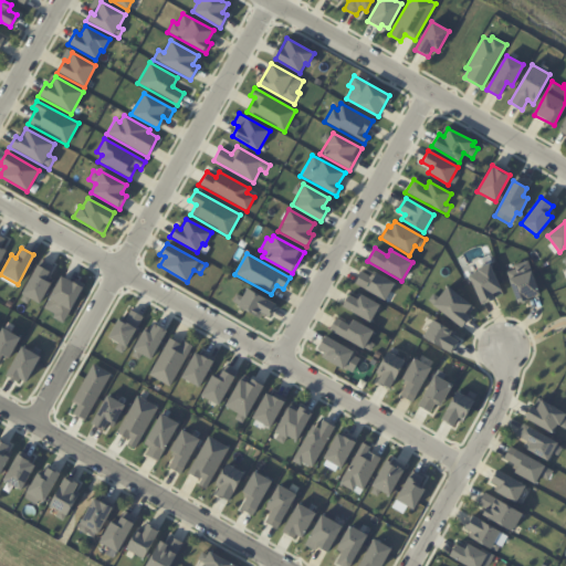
[(506,271),(514,269),(513,265),(528,260),(541,295),(517,304),(506,271)]
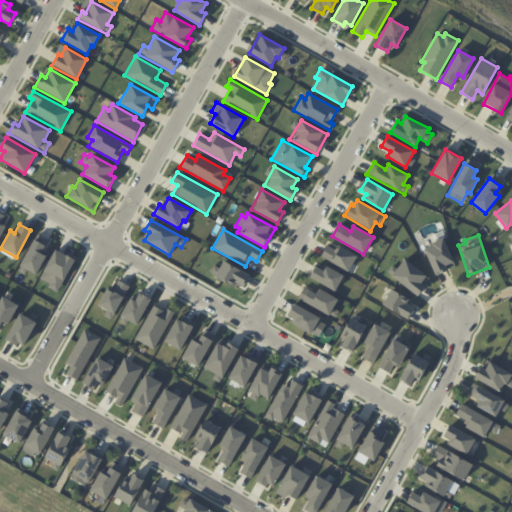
[(424,249),(432,245),(431,243),(443,238),(453,262),(445,266),(447,270),(435,275),(424,249)]
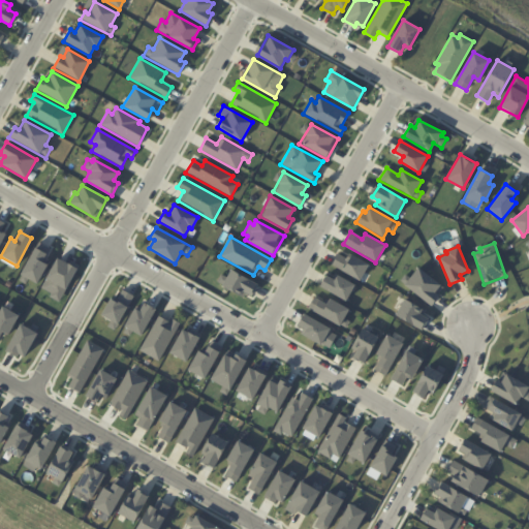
[(34,247),(47,253),(43,259),(48,261),(36,283),(28,278),(25,283),(19,279),(21,275),(20,275),(34,247)]
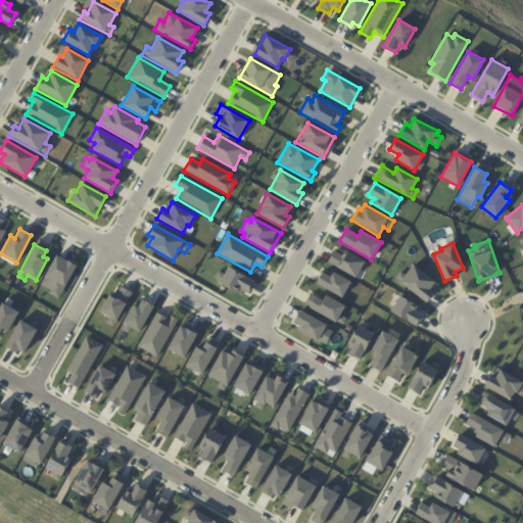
[(334,250),(343,255),(345,250),(365,260),(355,278),(327,263),(334,250)]
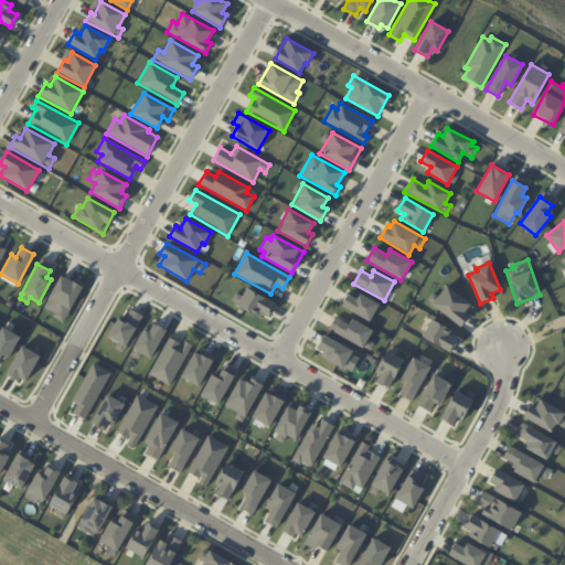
[(61,275),(74,281),(75,279),(84,284),(62,322),(52,317),(54,313),(42,307),(61,275)]
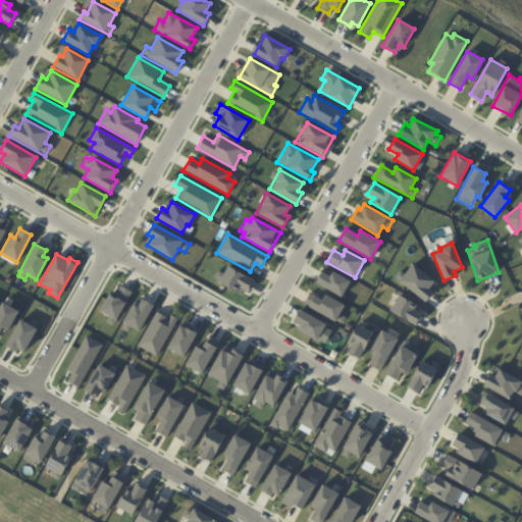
[(400,270),(404,273),(412,263),(435,280),(429,290),(432,292),(425,302),(394,278),(400,270)]
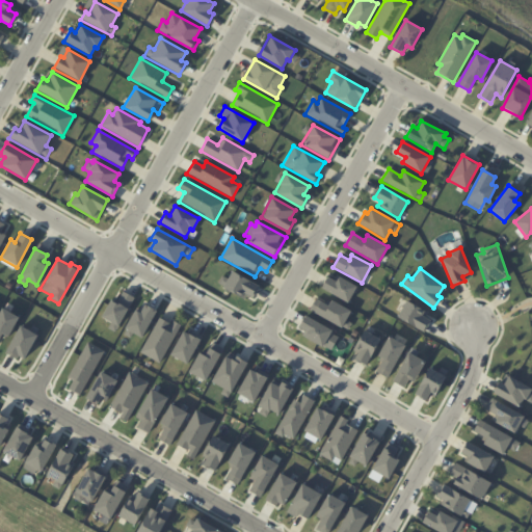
[(232,270),(259,286),(253,298),(246,294),(244,299),(216,284),(221,275),(228,278),(232,270)]
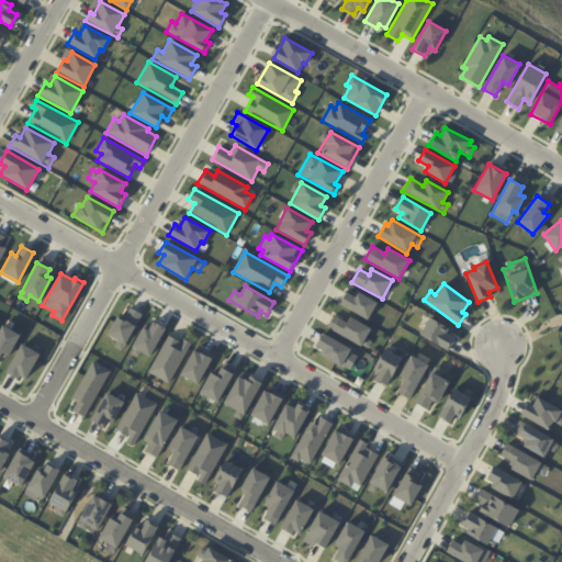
[(346,292),(355,296),(358,291),(377,302),(367,321),(339,304),(346,292)]
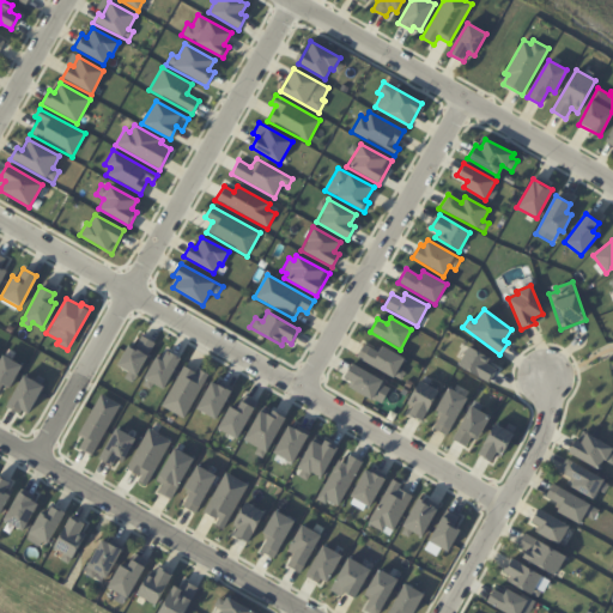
[(128,344),(134,347),(141,335),(153,343),(132,382),(123,378),(127,371),(116,365),(128,344)]
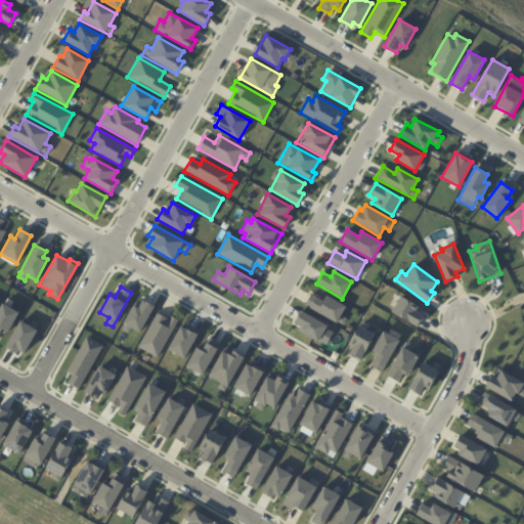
[(326,295),(346,306),(341,314),(346,317),(341,325),(304,305),(311,294),(323,300),(326,295)]
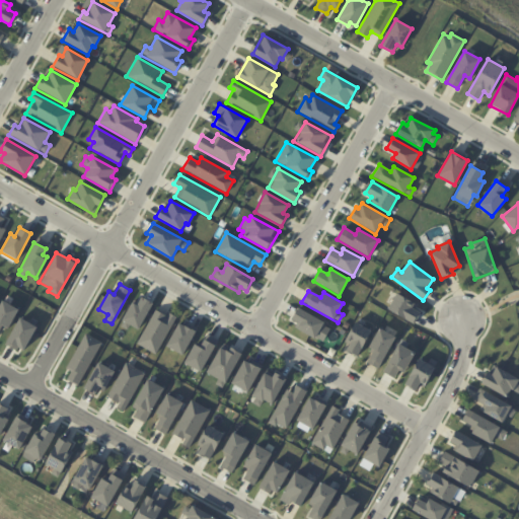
[(396,293),(415,303),(413,308),(421,312),(415,324),(387,310),(396,293)]
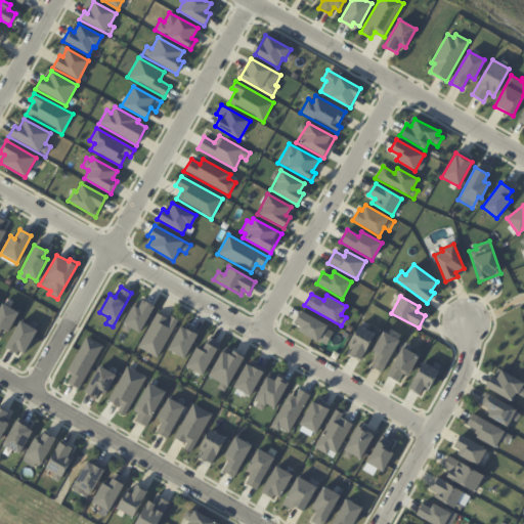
[(142,299),(155,306),(139,333),(130,328),(127,333),(120,329),(133,306),(137,308),(142,299)]
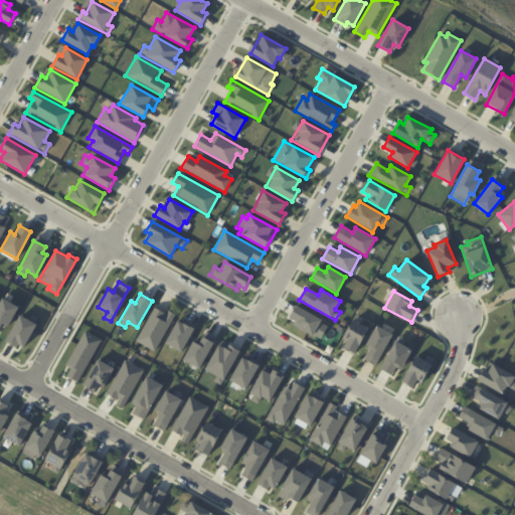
[(0,299),(1,298),(17,307),(7,326),(1,323),(0,325),(0,299)]
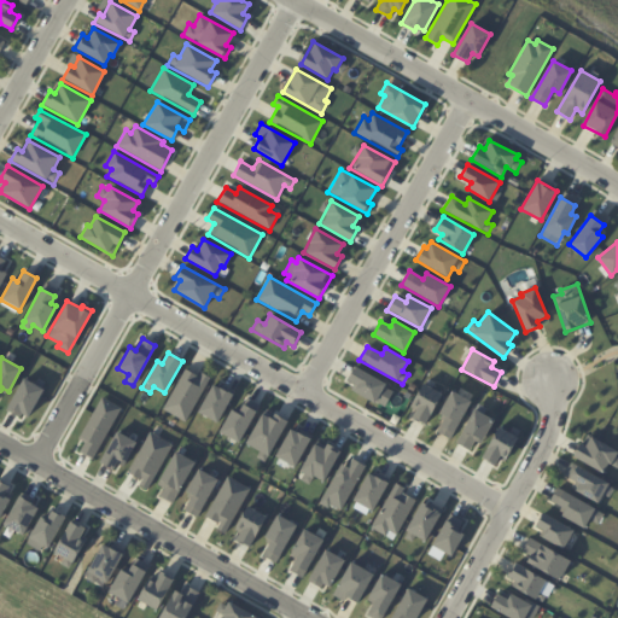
[(354,366),(386,384),(385,386),(392,391),(384,407),(351,389),(354,384),(345,380),(354,366)]
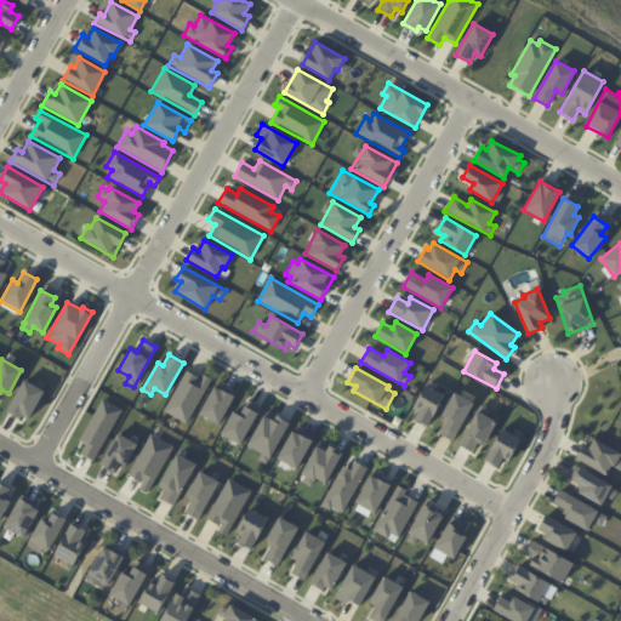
[(186,370),(200,379),(203,375),(211,379),(186,425),(163,411),(186,370)]
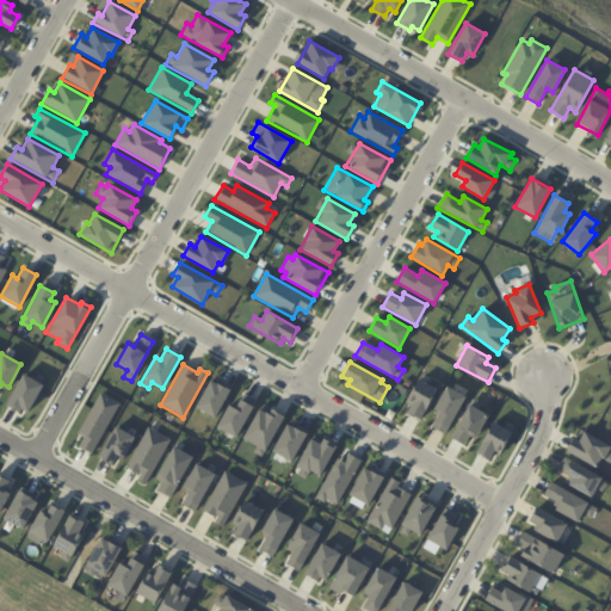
[(22,374),(42,386),(26,412),(20,408),(19,412),(5,405),(22,374)]
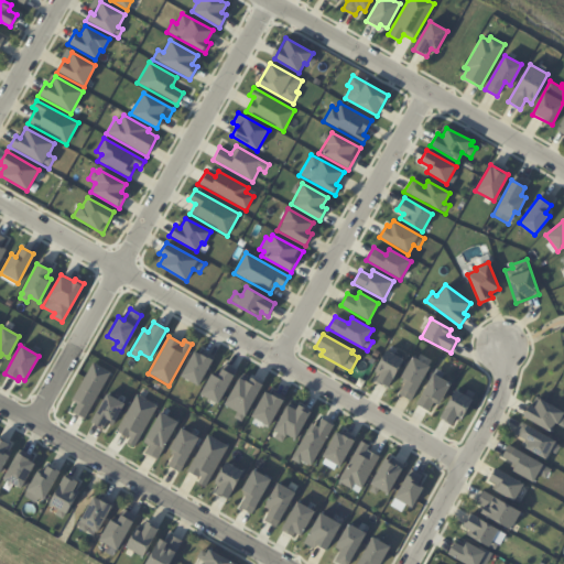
[(194,350),(212,360),(197,386),(180,376),(194,350)]
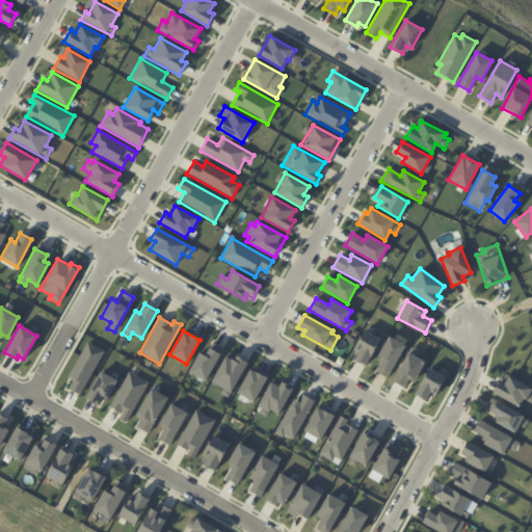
[(364,330),(380,339),(366,365),(353,358),(358,350),(353,348),(364,330)]
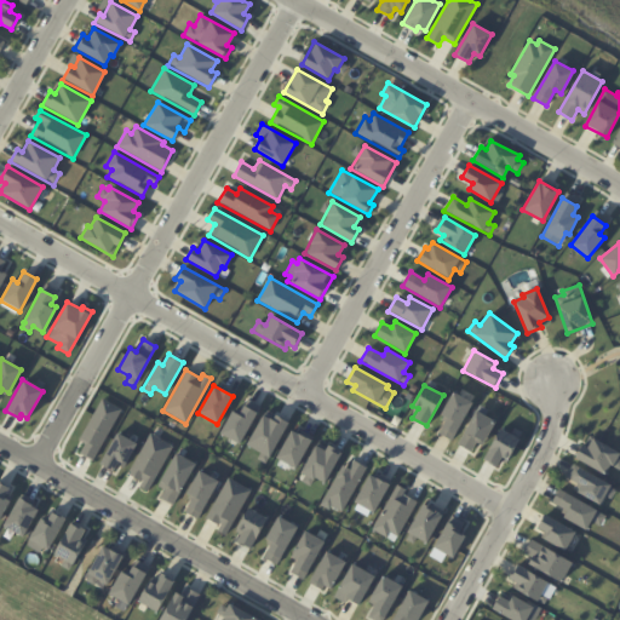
[(453,391),(474,402),(452,441),(438,432),(447,417),(440,413),(453,391)]
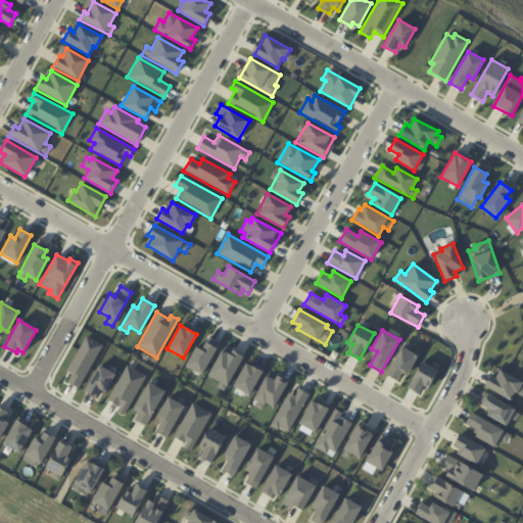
[(86,336),(102,345),(78,388),(66,382),(72,374),(65,371),(86,336)]
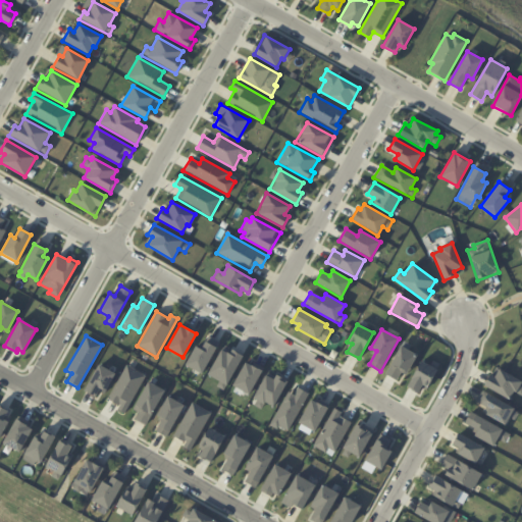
[(205,341),(216,347),(201,374),(185,365),(195,346),(201,349),(205,341)]
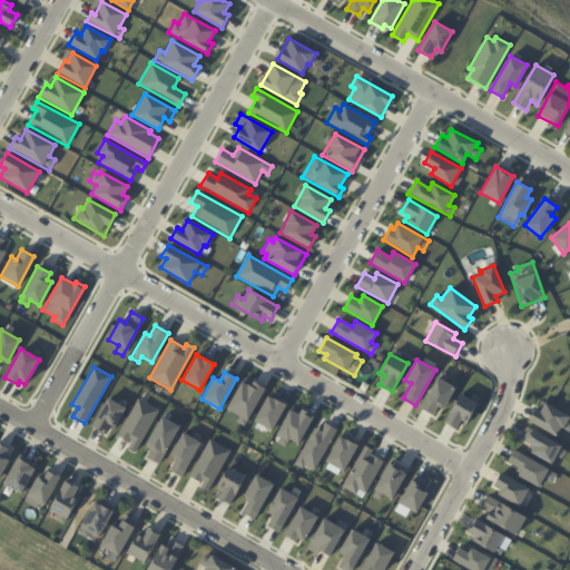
[(436,377),(455,387),(444,406),(439,404),(433,415),(420,408),(436,377)]
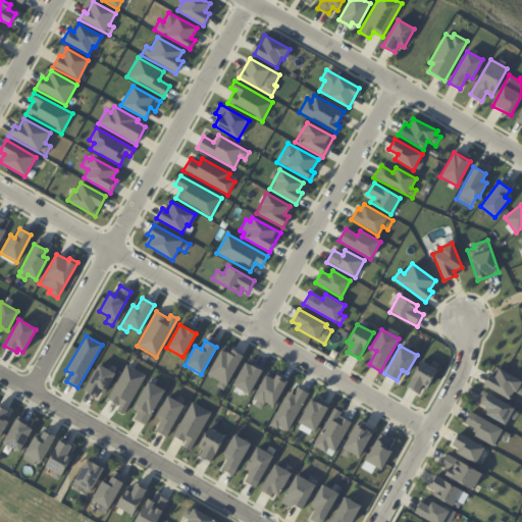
[(221,349),(228,352),(230,349),(243,356),(223,392),(215,386),(218,381),(207,374),(221,349)]
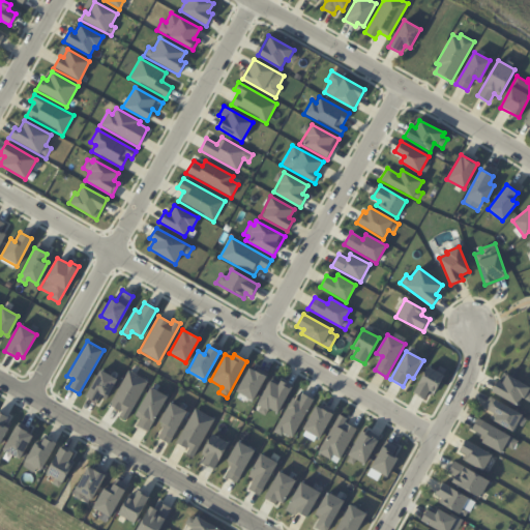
[(248,366),(256,371),(257,367),(267,373),(253,400),(235,391),(248,366)]
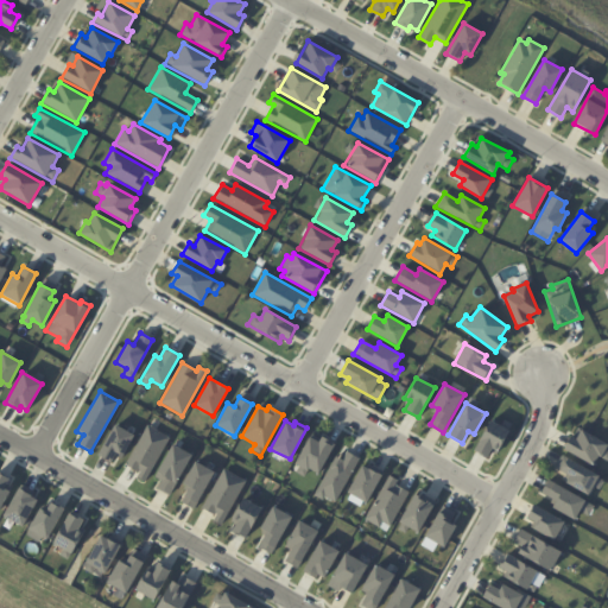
[(491,420),(510,430),(496,454),(492,451),(487,458),(473,450),(491,420)]
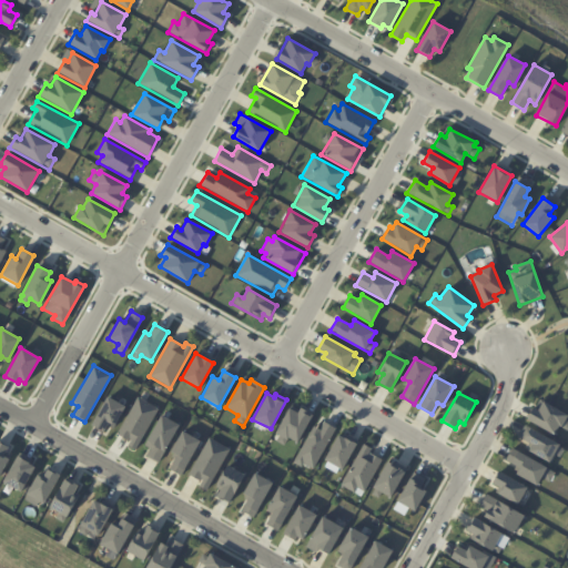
[(107,396),(124,406),(112,428),(107,425),(103,432),(90,424),(107,396)]
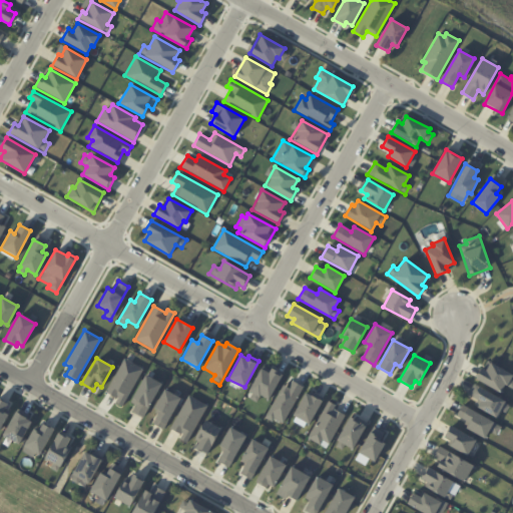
[(123,358),(142,369),(121,406),(115,403),(118,398),(106,391),(123,358)]
